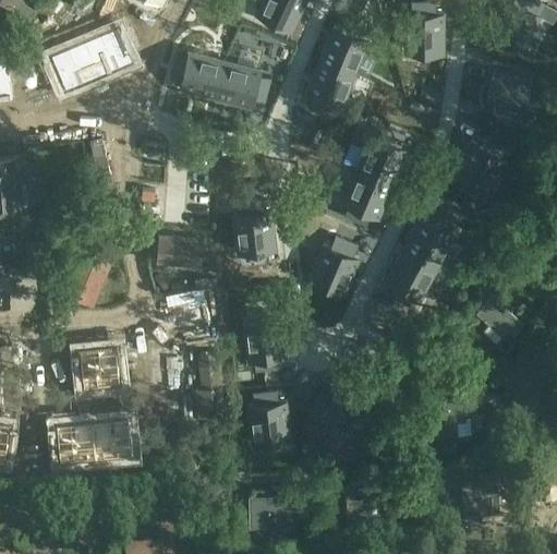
[(0,0),(0,3),(14,13),(22,0),(0,0)]
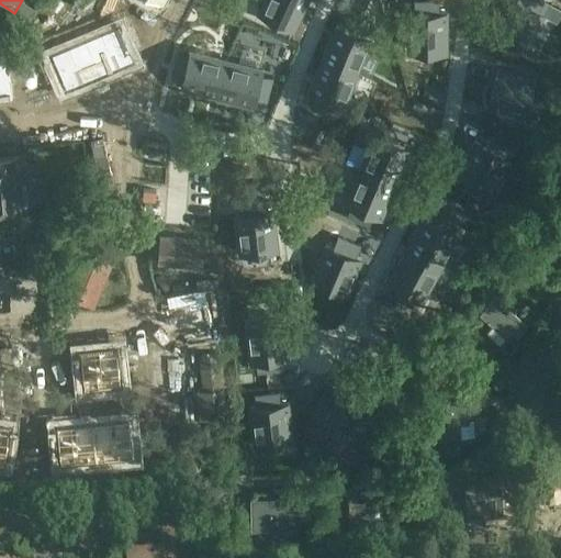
[(130,0),(130,1),(150,12),(156,2),(163,7),(166,0),(130,0)]
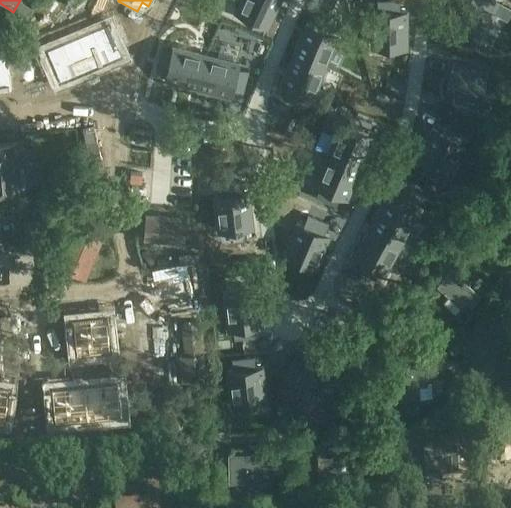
[(243,0),(237,14),(268,29),(281,0),(243,0)]
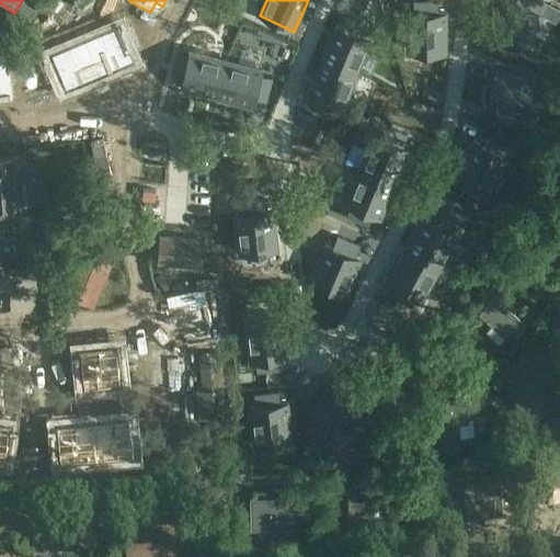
[(512,0),(509,0),(491,32),(525,50),(544,18),(537,14),(544,3),(536,0),(517,0),(517,2),(512,0)]
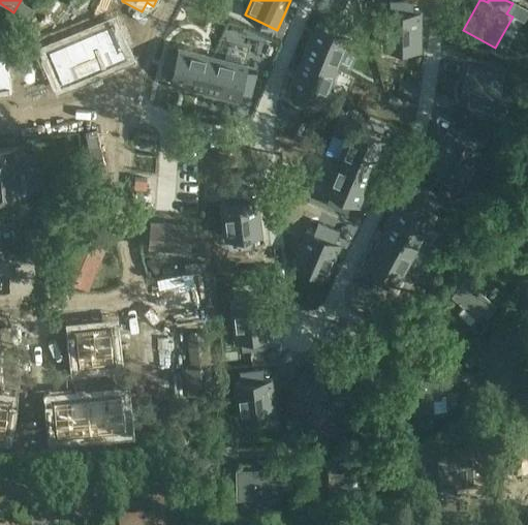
[(385,17),(385,52),(421,52),(421,17),(413,17),(413,5),(392,5),(392,17),(385,17)]
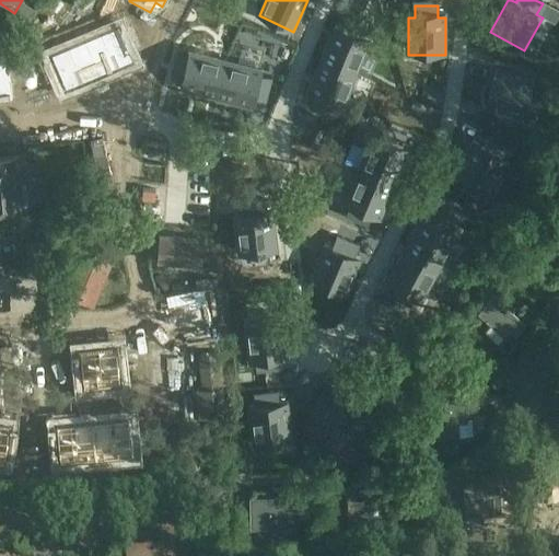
[(337,30),(322,62),(357,78),(371,84),(380,66),(365,60),(372,44),(367,42),(371,31),(368,30),(370,25),(361,22),(360,26),(349,22),(345,33),(337,30)]
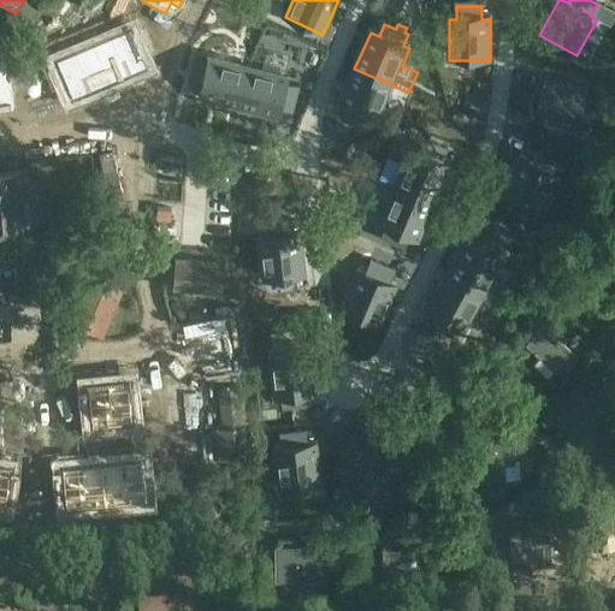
[(131,33),(94,48),(110,87),(148,71),(145,63),(157,58),(146,34),(135,39),(131,33)]
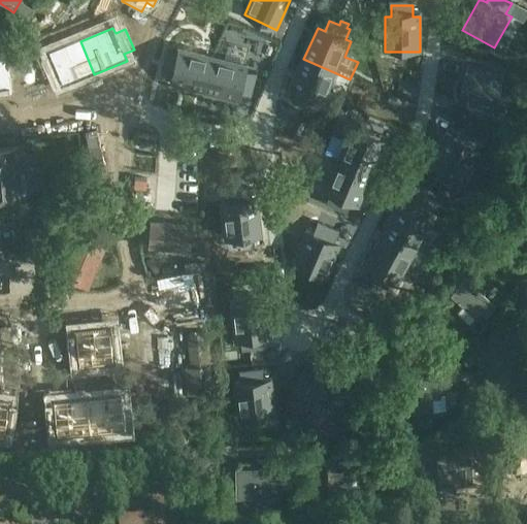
[(51,60),(40,64),(50,86),(60,80),(63,88),(94,74),(80,41),(48,55),(51,60)]
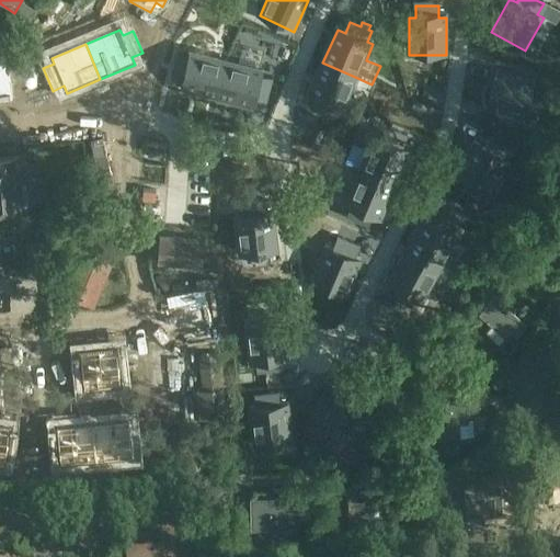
[(227,63),(218,100),(254,109),(255,102),(267,104),(273,81),(261,78),(263,72),(260,71),(264,56),(243,50),(239,66),(227,63)]
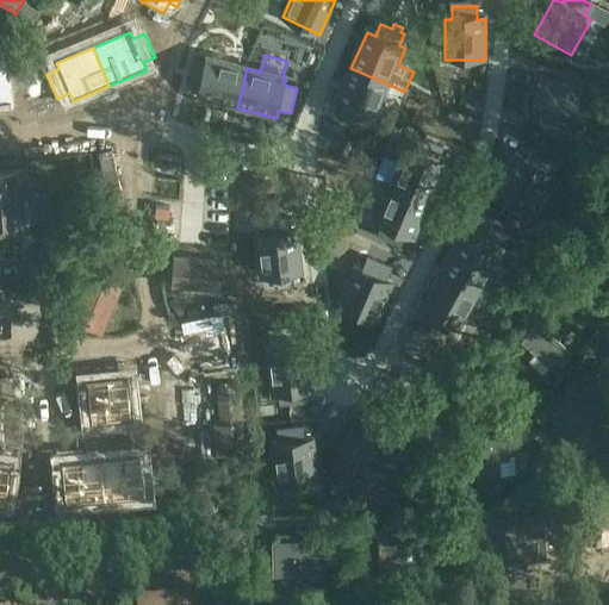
[(194,62),(187,87),(200,91),(198,99),(237,108),(247,68),(209,58),(206,66),(194,62)]
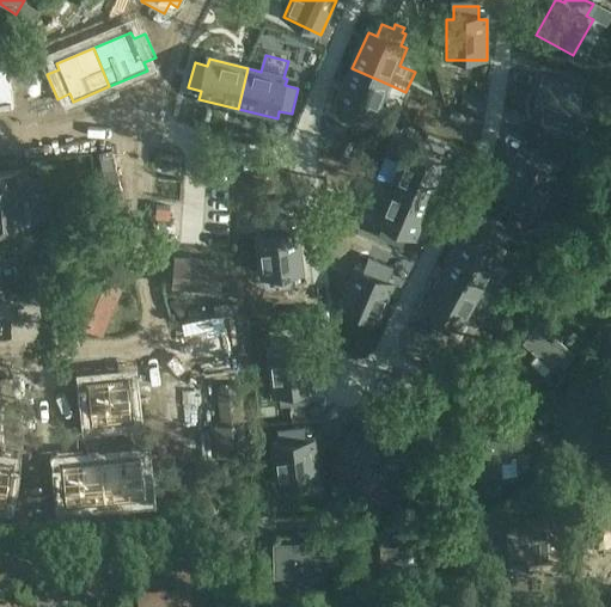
[(0,109),(13,108),(8,67),(0,67),(0,109)]
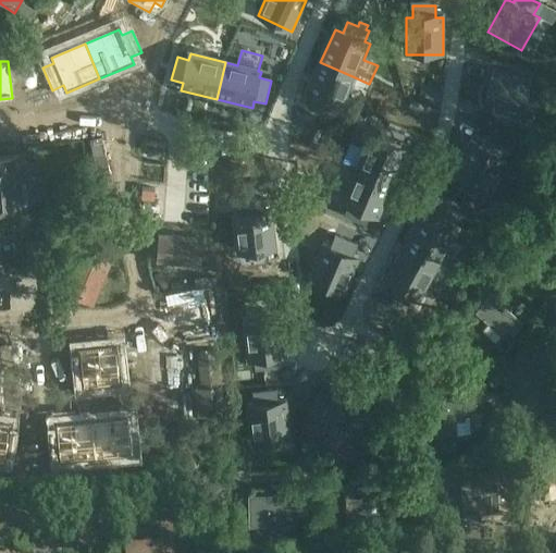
[(320,62),(306,96),(313,99),(308,110),(331,120),(335,109),(341,111),(355,77),(320,62)]
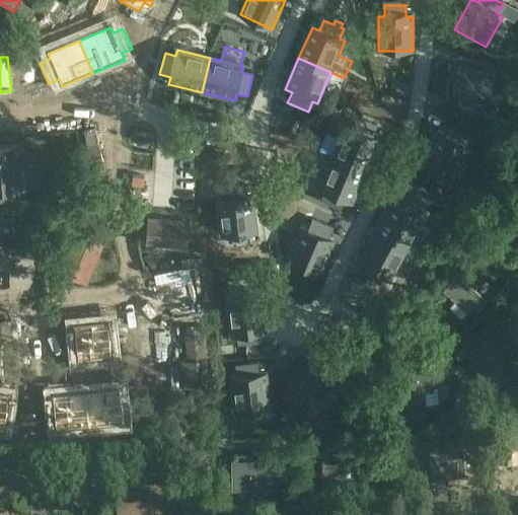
[(448,72),(442,92),(453,95),(451,101),(486,109),(494,76),(460,67),(458,74),(448,72)]
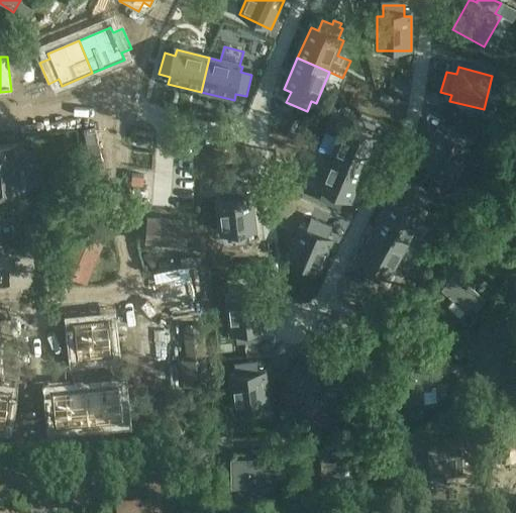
[(333,158),(332,159),(365,173),(378,141),(372,138),(376,128),(355,119),(351,129),(346,127),(340,141),(333,158)]
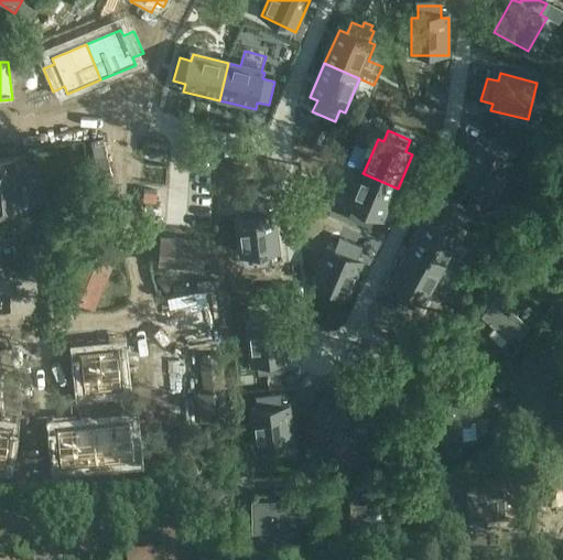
[(511,150),(490,138),(485,149),(478,144),(458,178),(493,196),(511,163),(506,160),(511,150)]
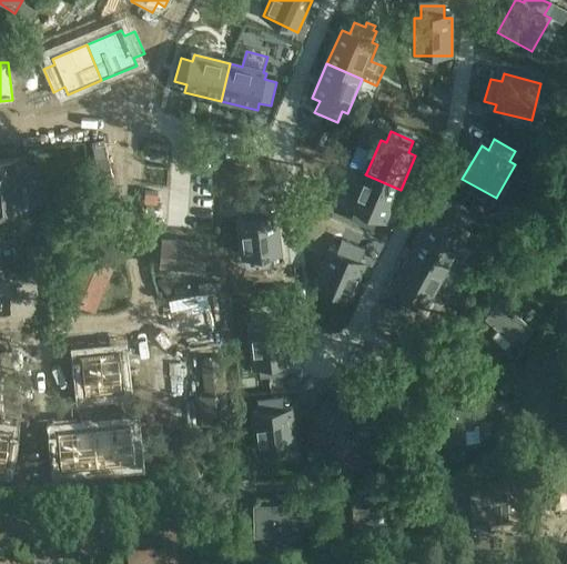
[(19,161),(0,162),(0,220),(7,220),(24,219),(19,161)]
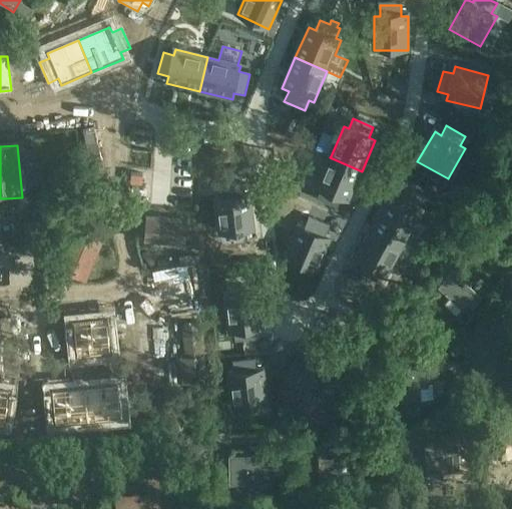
[(330,157),(317,188),(322,190),(318,200),(338,209),(342,199),(349,202),(362,171),(330,157)]
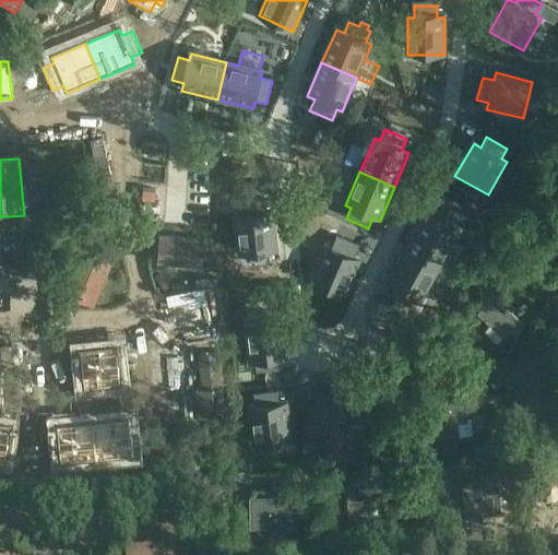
[(235,217),(239,255),(276,250),(272,213),(264,214),(263,202),(240,205),(241,216),(235,217)]
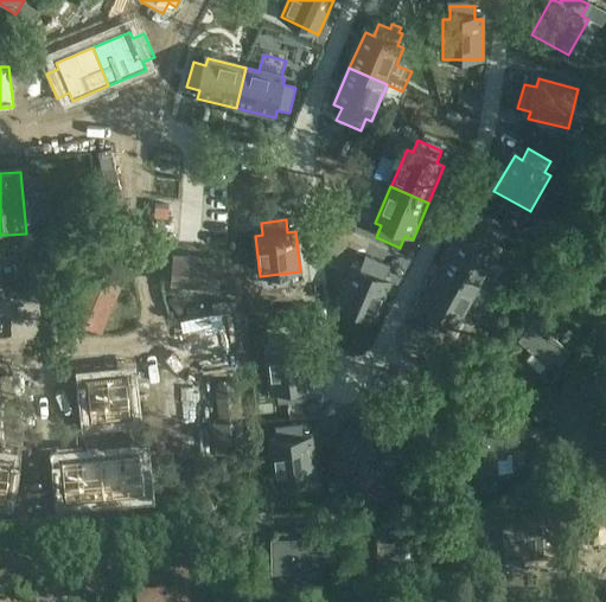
[(57,224),(58,258),(71,258),(70,223),(57,224)]
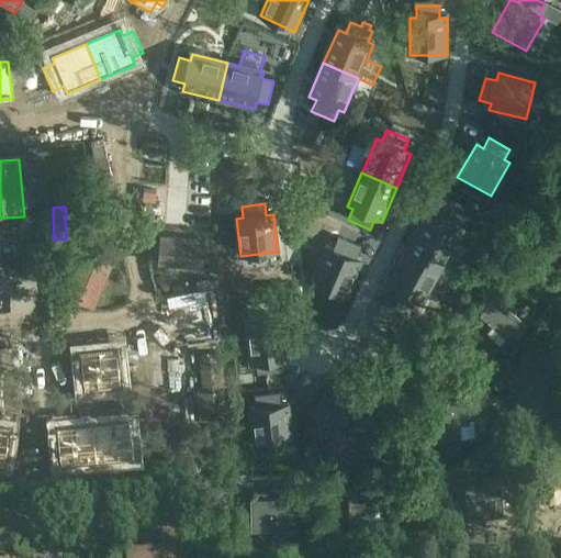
[(427,220),(408,252),(442,270),(460,238),(455,235),(460,225),(439,213),(434,224),(427,220)]
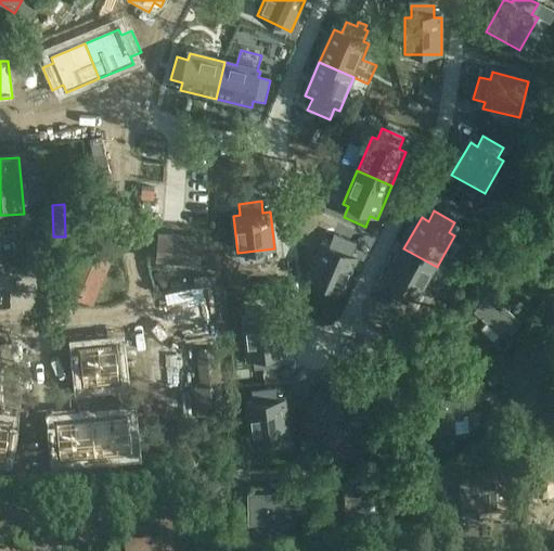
[(157,236),(155,267),(201,271),(203,241),(157,236)]
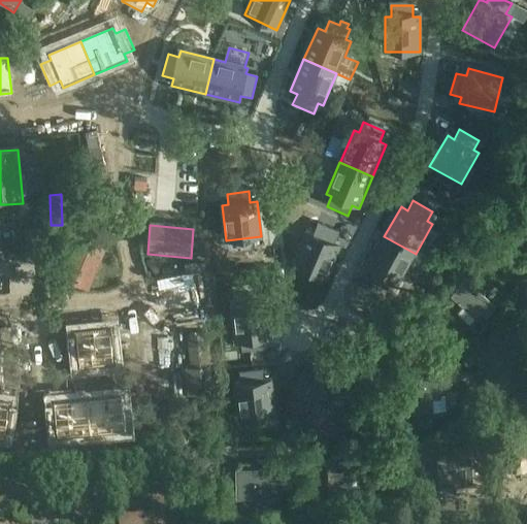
[(293,265),(326,280),(340,247),(334,244),(338,234),(319,225),(314,235),(307,232),(293,265)]
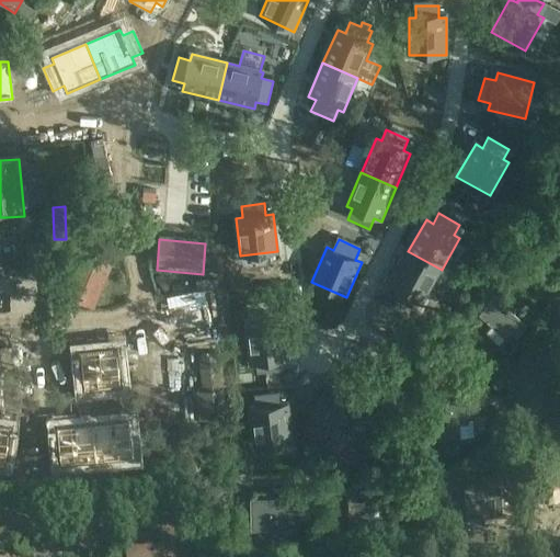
[(27,266),(57,264),(56,247),(56,246),(26,248),(27,266)]
